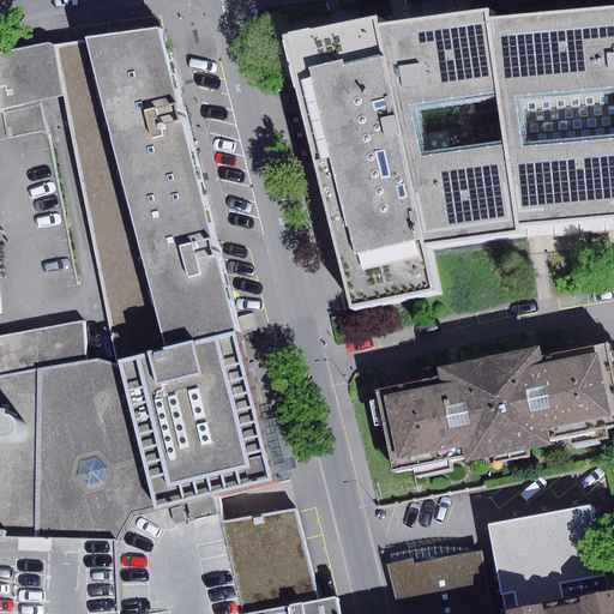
[(489,12),(381,28),(426,246),(521,236),(519,227),(613,218),(613,7),(493,22),(489,12)]
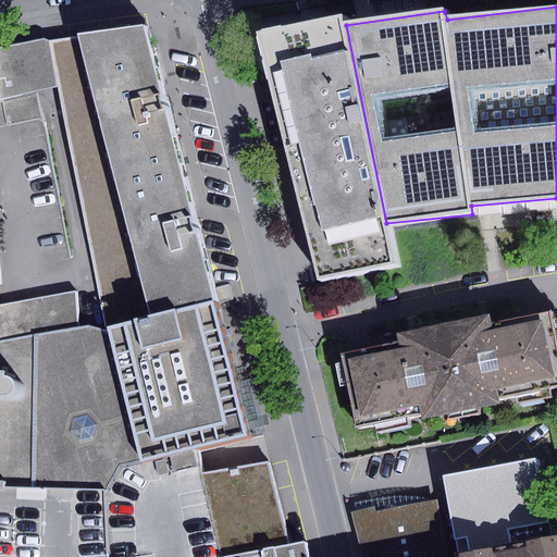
[(386,223),(346,25),(344,16),(260,35),(321,282),(395,262),(386,223)]
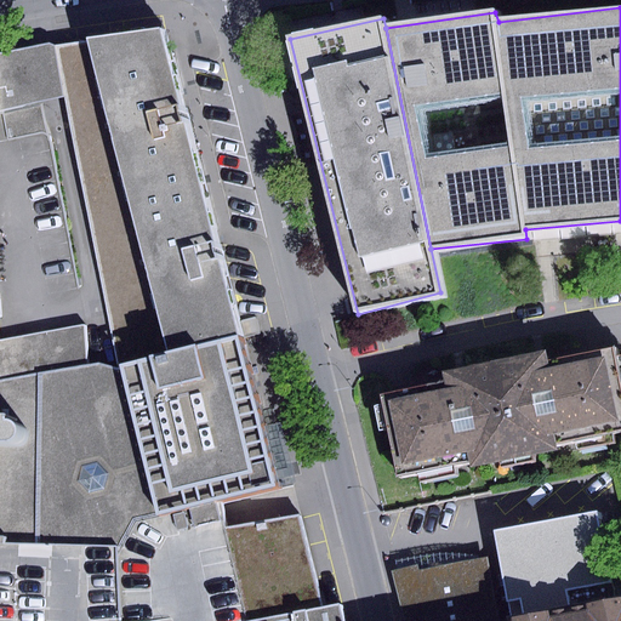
[(103,288),(218,260),(178,117),(154,26),(84,36),(85,40),(55,46),(63,95),(103,288)]
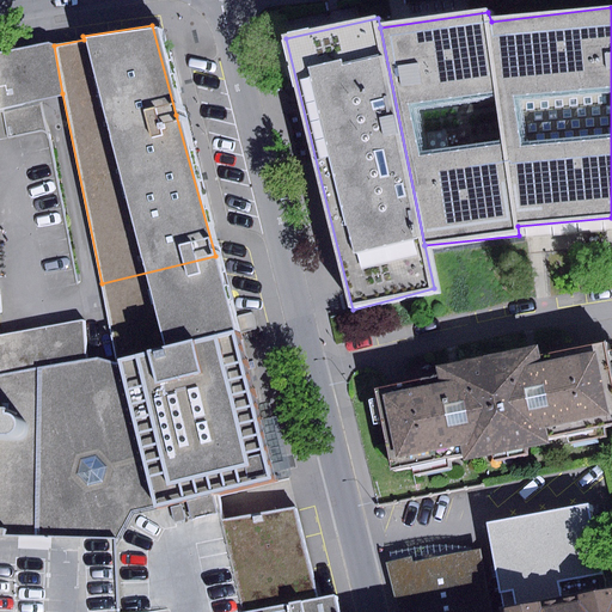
[(0,103),(40,97),(49,96),(62,93),(54,46),(48,43),(40,44),(0,54),(0,103)]
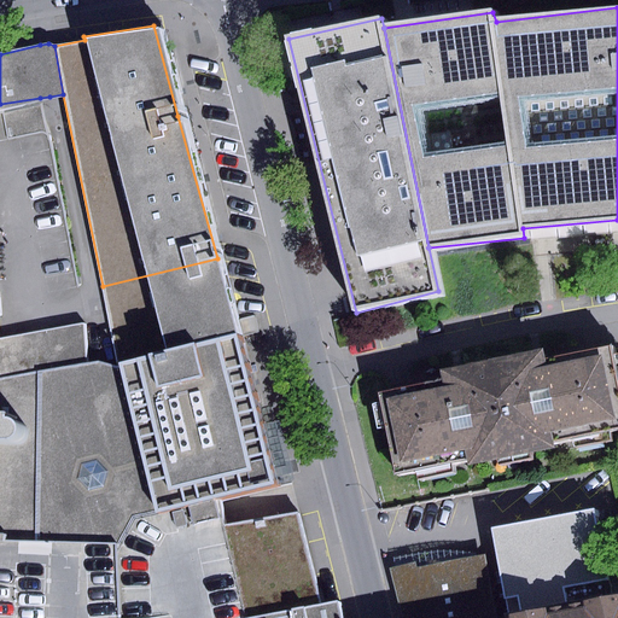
[(0,339),(83,322),(40,98),(0,104),(0,339)]
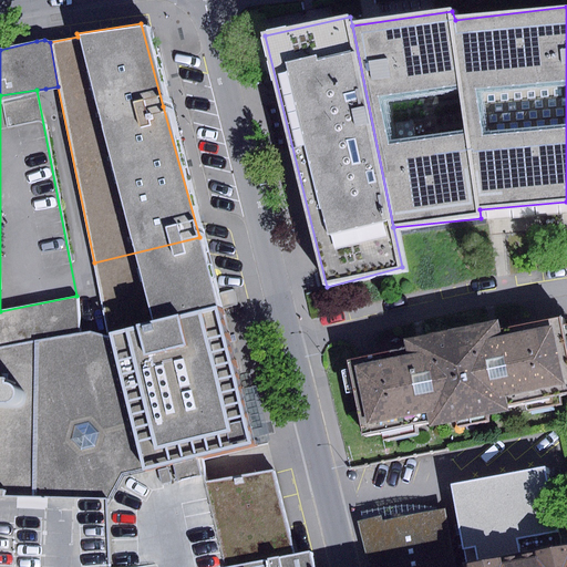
[(218,307),(199,237),(94,263),(109,331),(218,307)]
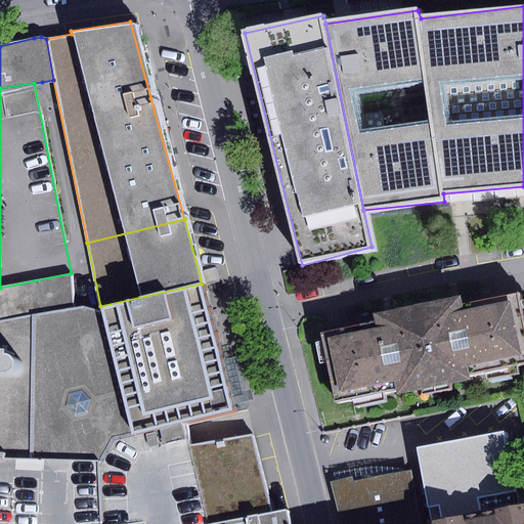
[(0,288),(0,316),(75,308),(71,273),(0,288)]
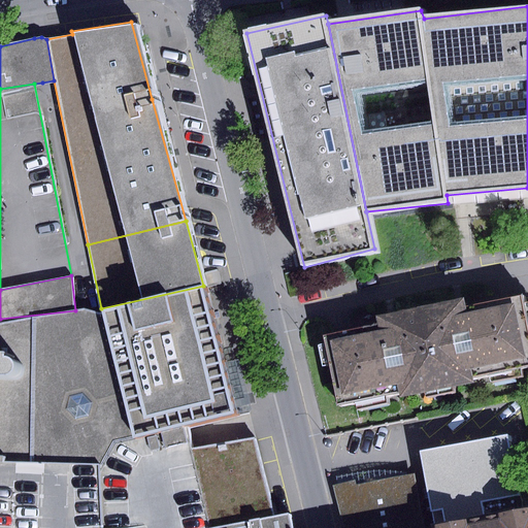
[(0,374),(0,453),(4,454),(4,462),(99,464),(113,441),(183,426),(233,415),(203,286),(101,308),(103,316),(75,310),(0,319),(0,351),(5,351),(5,355),(15,355),(18,357),(20,359),(21,362),(21,365),(21,367),(21,370),(20,372),(18,374),(14,375),(0,374)]
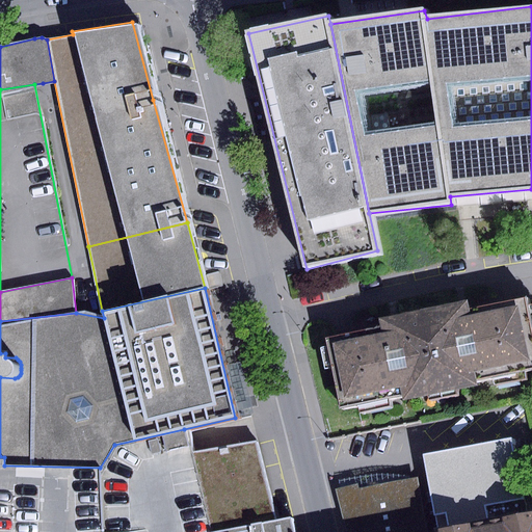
[(529,370),(531,369),(531,337),(524,300),(471,312),(469,299),(424,310),(442,390),(529,370)]
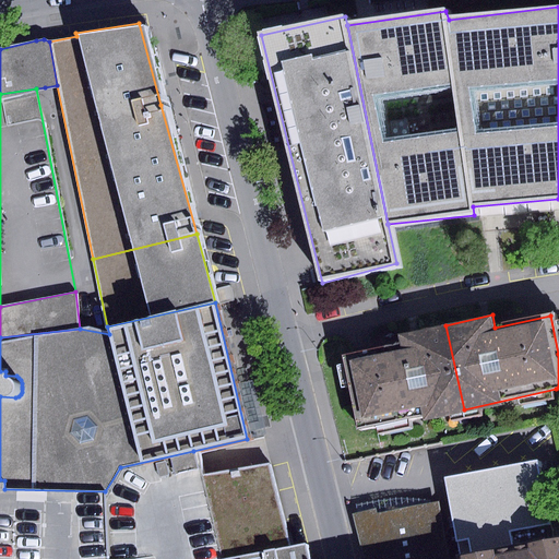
[(464,409),(445,325),(396,336),(397,341),(340,354),(356,429),(421,414),(423,418),(464,409)]
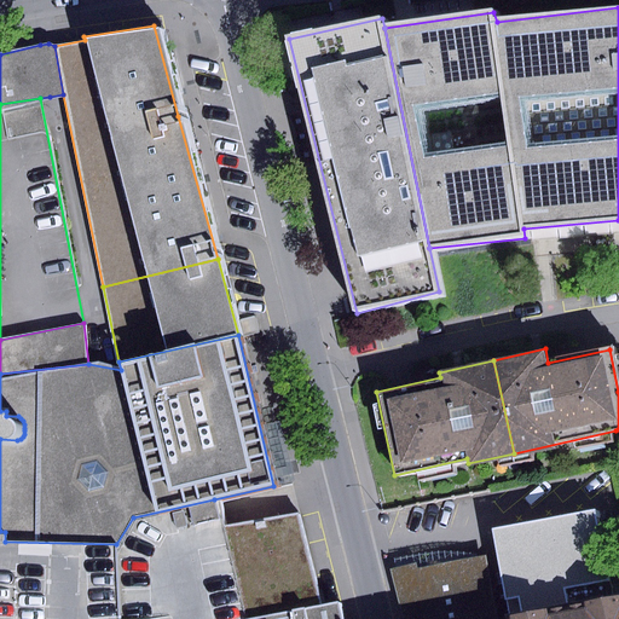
[(0,439),(17,440),(21,439),(23,437),(24,434),(24,431),(24,428),(24,424),(23,421),(21,418),(18,416),(6,416),(6,411),(0,411),(0,439)]
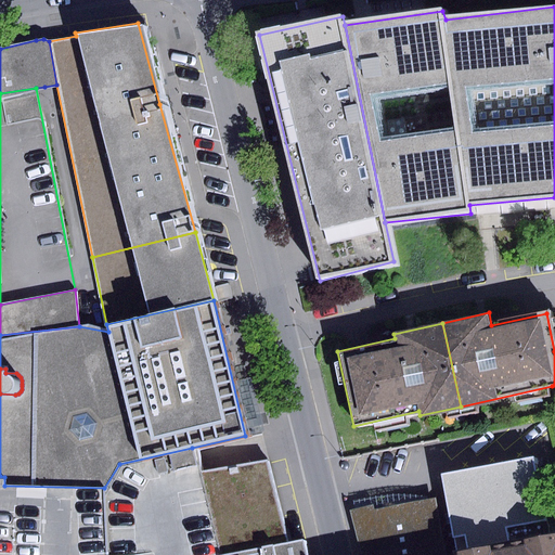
[(106,554),(226,554),(287,543),(268,461),(197,475),(192,448),(119,464),(104,488),(106,554)]
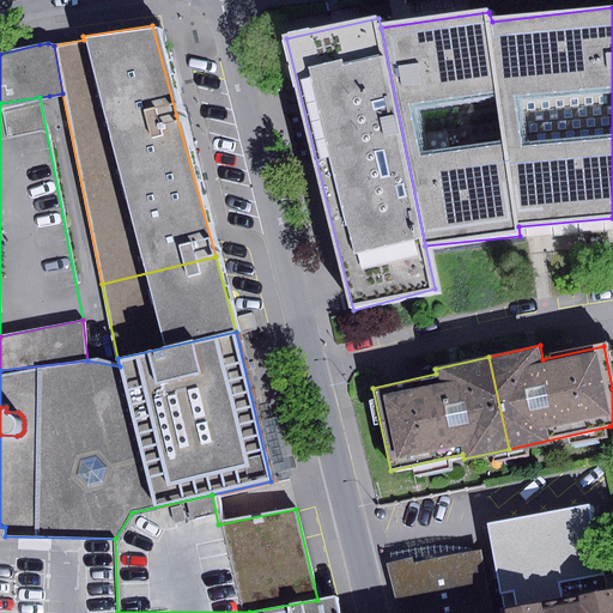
[(487,525),(503,611),(607,592),(589,504),(487,525)]
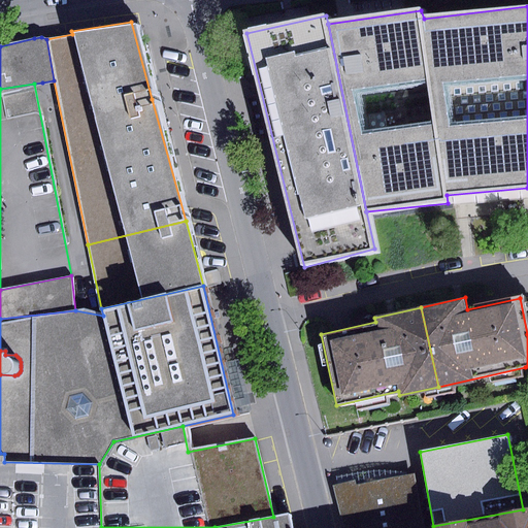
[(0,453),(0,527),(101,527),(99,464),(4,462),(4,454),(0,453)]
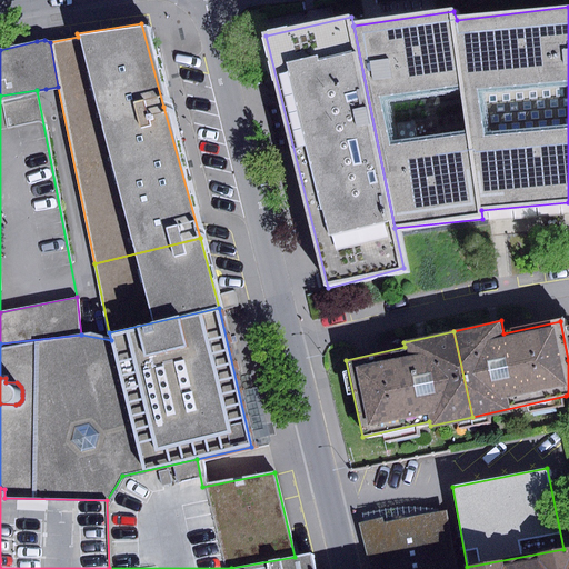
[(362,512),(365,522),(382,519),(383,523),(439,511),(438,509),(427,508),(410,507),(402,508),(378,510),(362,512)]
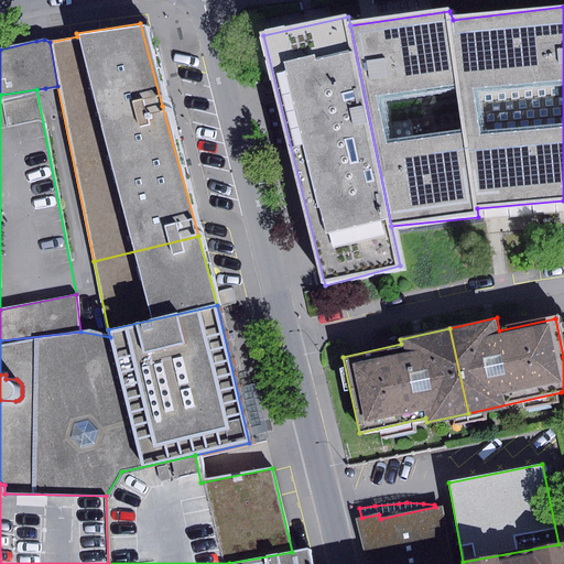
[(358,519),(367,563),(454,563),(455,563),(442,506),(435,507),(380,519),(379,514),(361,518),(358,519)]
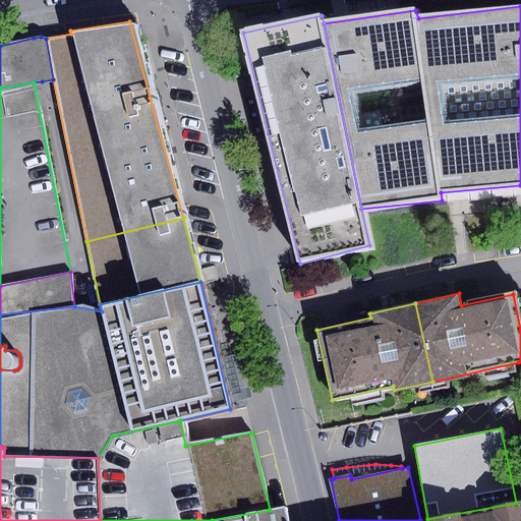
[(520,520),(520,501),(516,503),(427,519),(420,520),(419,520),(520,520)]
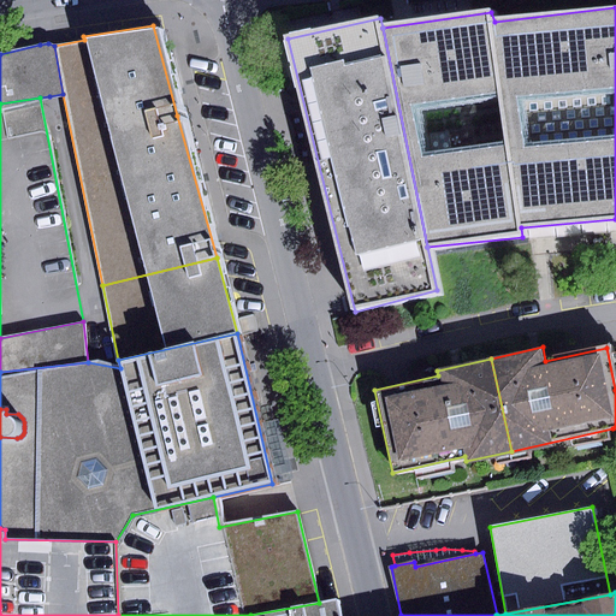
[(338,615),(335,599),(319,603),(250,615),(338,615)]
